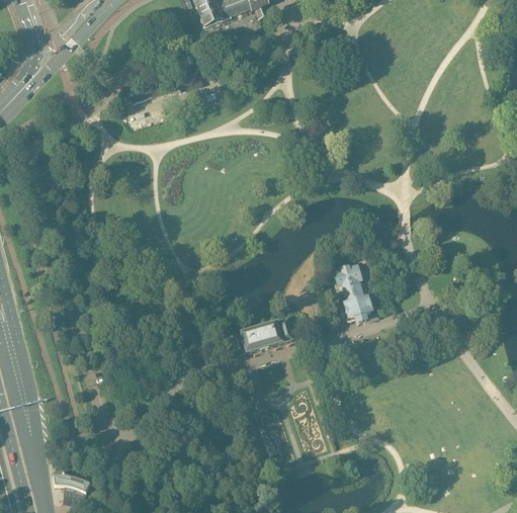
[(203,21),(204,26),(222,19),(223,21),(231,17),(230,16),(250,8),(251,12),(255,10),(258,19),(268,15),(265,6),(268,5),(266,0),(221,0),(216,2),(214,0),(194,0),(201,16),(200,18),(201,21),(203,21)]
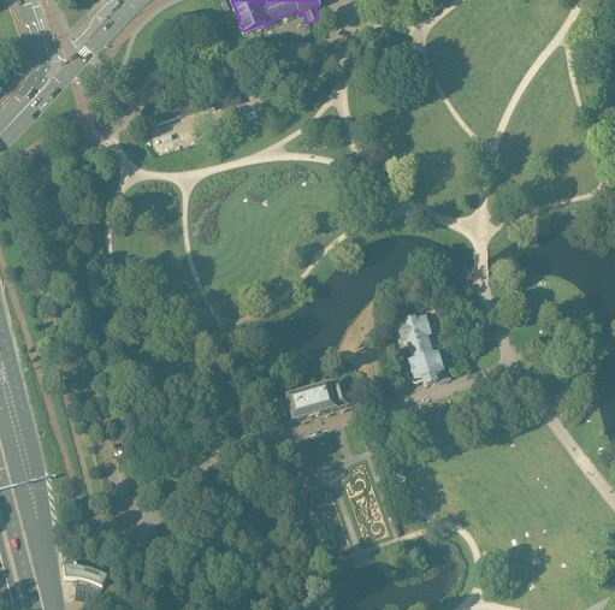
[(173,105),(171,106),(155,111),(159,122),(214,104),(216,108),(240,100),(234,81),(210,88),(210,89),(172,101),(173,105)]
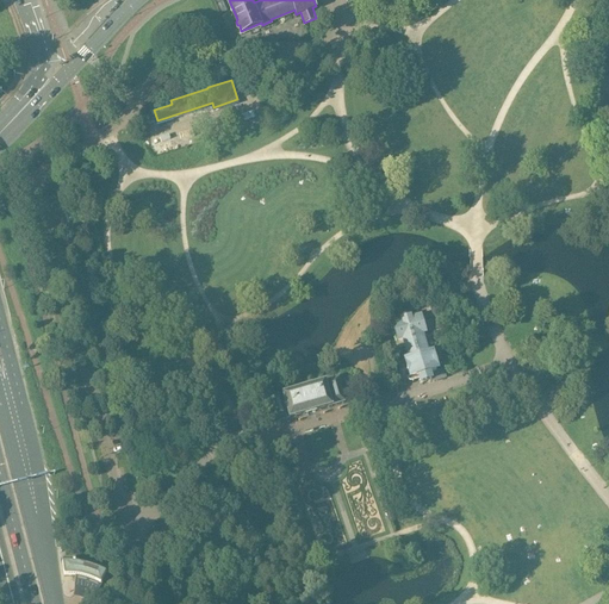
[(439,298),(430,300),(433,310),(441,309),(439,298)]
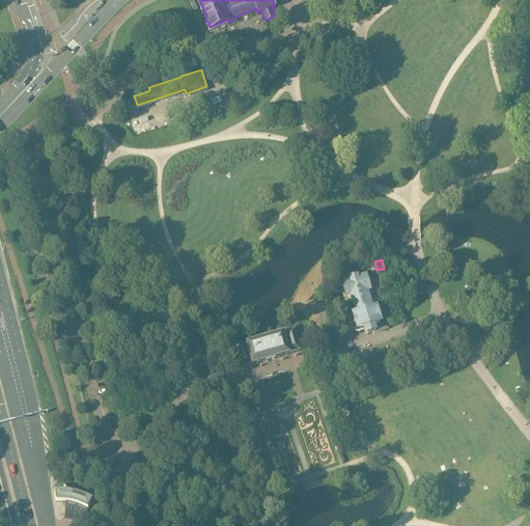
[(354,312),(358,326),(381,320),(377,306),(373,307),(367,286),(370,285),(366,273),(359,275),(358,273),(351,275),(352,278),(344,280),(347,293),(352,291),(358,311),(354,312)]
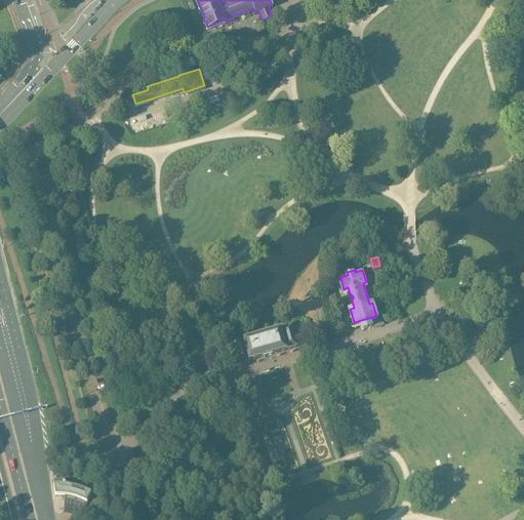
[(297,343),(295,336),(291,323),(232,341),(238,360),(297,343)]
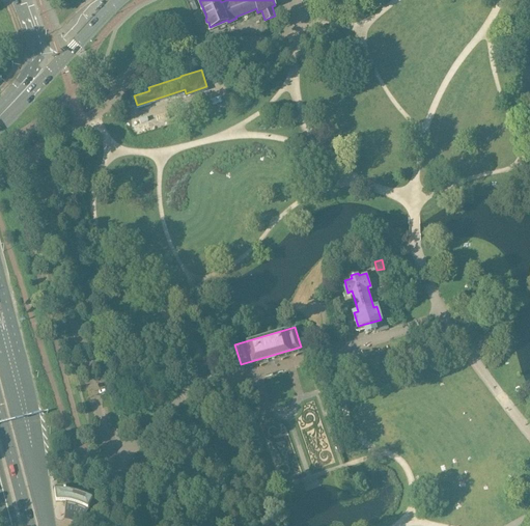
[(82,517),(92,495),(93,495),(92,494),(92,493),(91,493),(76,489),(66,487),(65,486),(64,486),(64,485),(57,485),(56,485),(55,486),(55,487),(56,497),(65,498),(65,501),(67,501),(66,511),(76,514),(82,517)]
